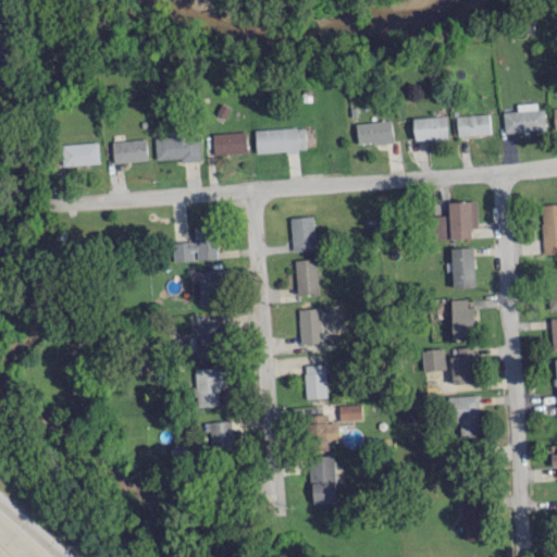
[(504,111),(505,132),(546,130),(545,108),(537,108),(537,101),(517,102),(518,110),(504,111)]
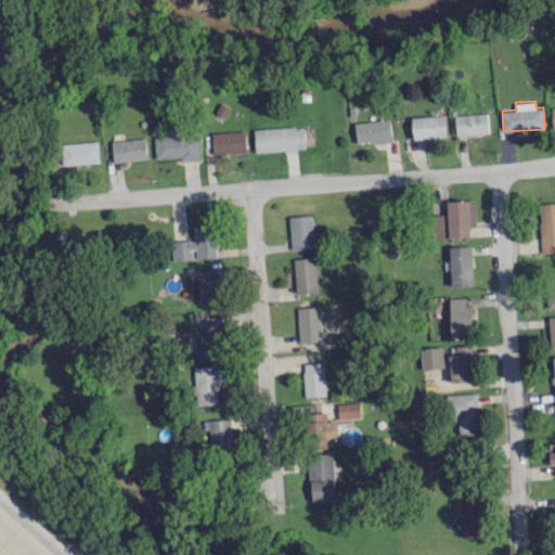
[(488,113),(455,114),(456,133),(489,132),(488,113)]
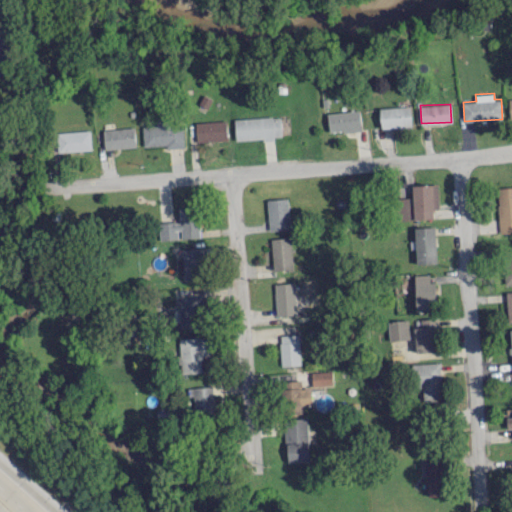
[(380,107),(380,127),(411,126),(411,106),(380,107)]
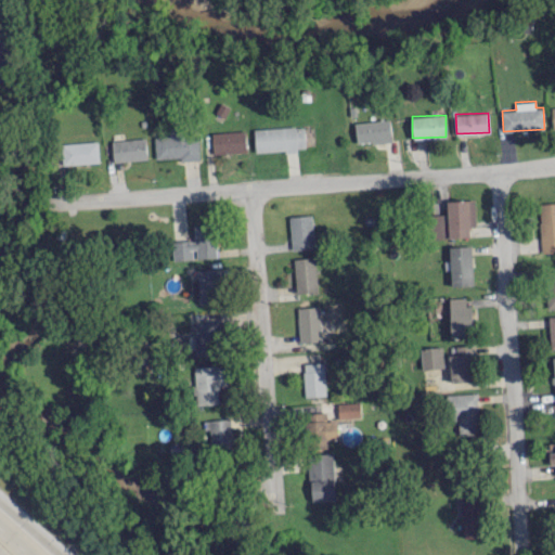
[(356,142),(390,141),(390,119),(355,120),(356,142)]
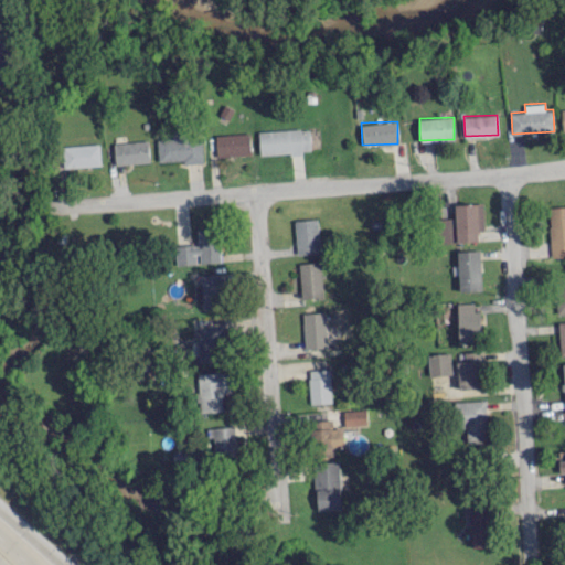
[(172,138),(157,139),(158,160),(182,159),(182,163),(202,162),(200,128),(172,130),(172,138)]
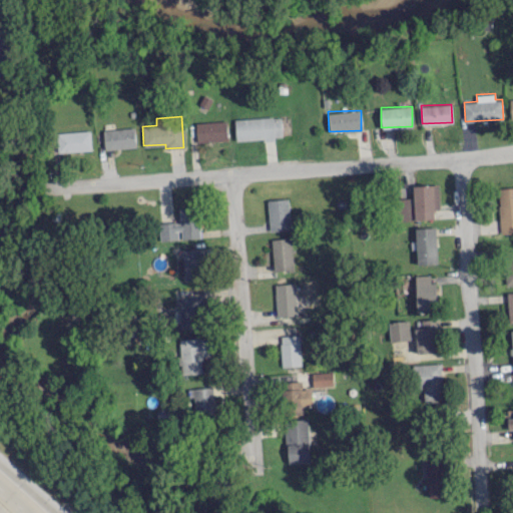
[(234,118),(235,139),(281,137),(280,116),(234,118)]
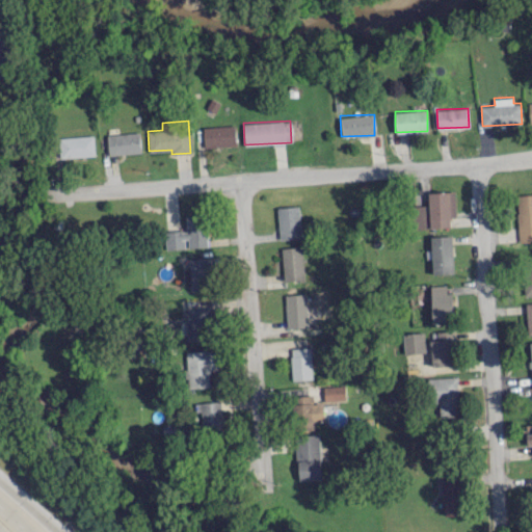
[(204,147),(236,145),(235,125),(203,126),(204,147)]
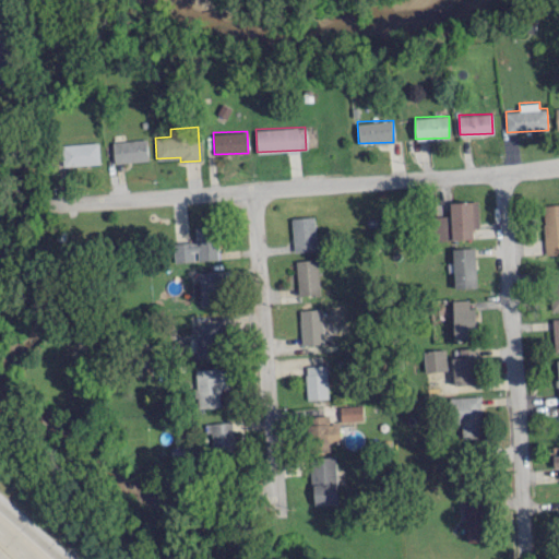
[(149,159),(145,138),(113,142),(115,163),(149,159)]
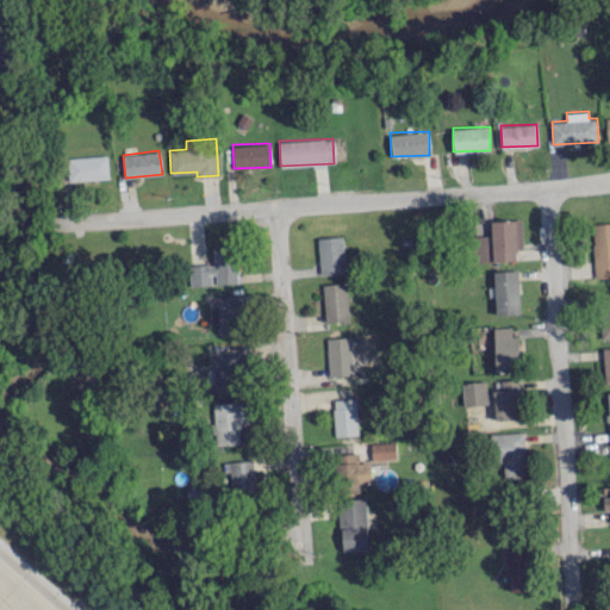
[(68,180),(109,179),(107,155),(68,156),(68,180)]
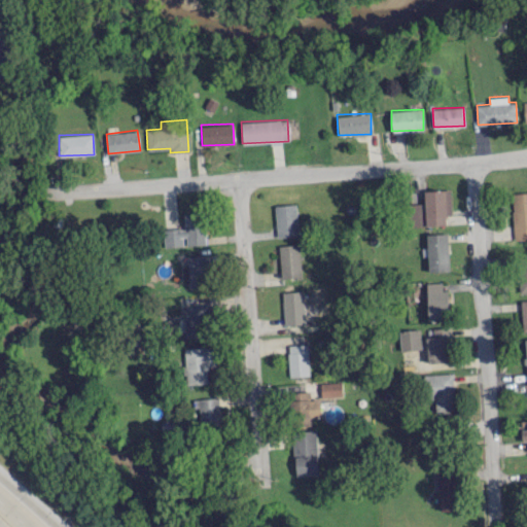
[(424,189),(424,203),(409,203),(409,225),(445,224),(445,214),(451,214),(450,189),(424,189)]
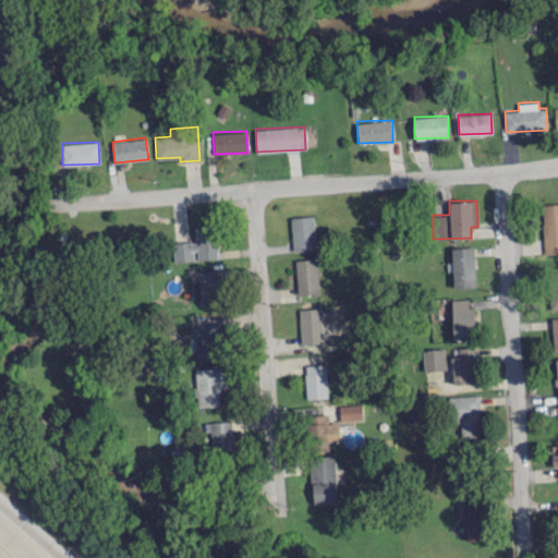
[(557,203),(542,204),(544,253),(557,252),(557,203)]
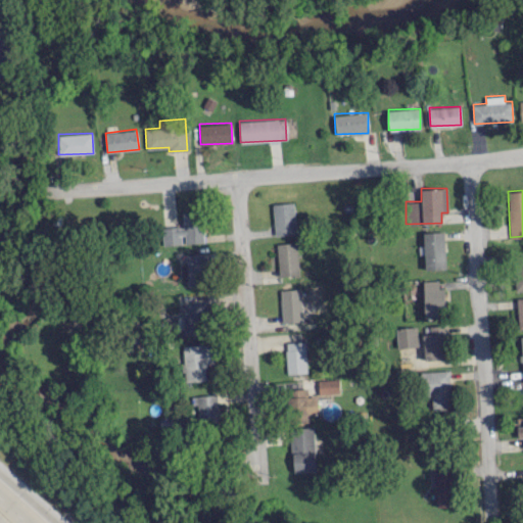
[(294,234),(293,202),(273,203),(274,235),(294,234)]
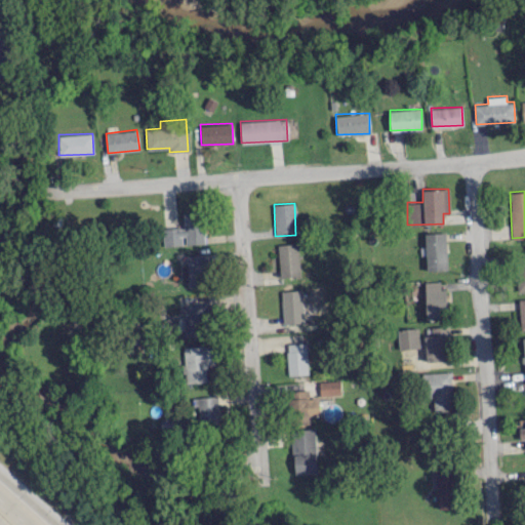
[(163,228),(164,245),(184,244),(184,243),(204,243),(202,211),(184,212),(184,227),(163,228)]
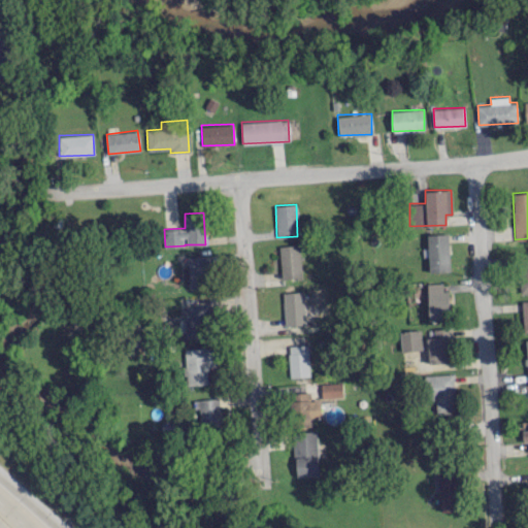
[(429,271),(450,271),(448,233),(427,234),(429,271)]
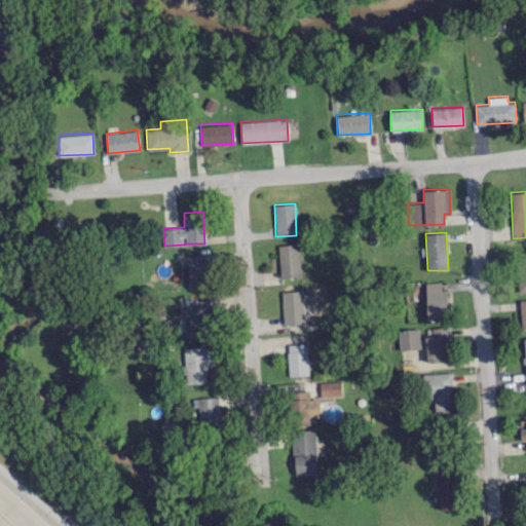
[(279,276),(299,276),(299,243),(278,243),(279,276)]
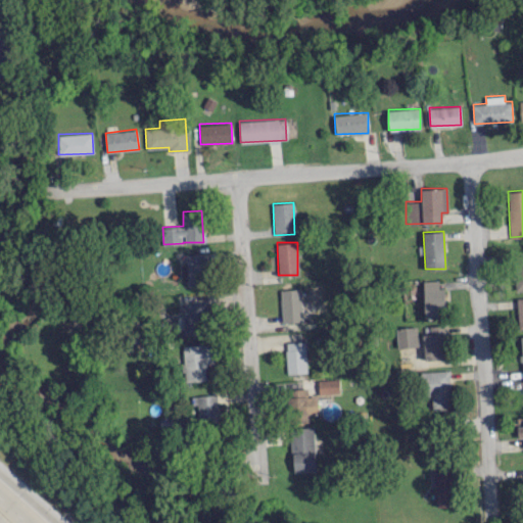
[(187,285),(206,284),(205,269),(217,268),(216,252),(186,253),(186,263),(180,263),(181,277),(187,277),(187,285)]
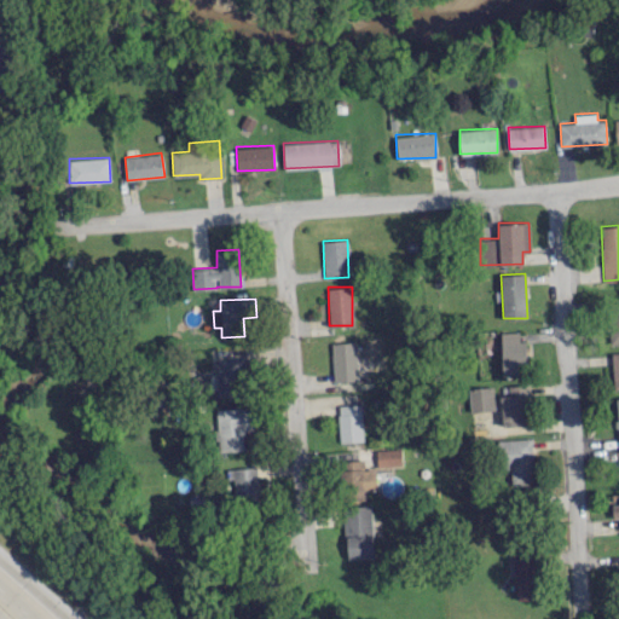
[(618,301),(608,302),(609,343),(618,342),(618,301)]
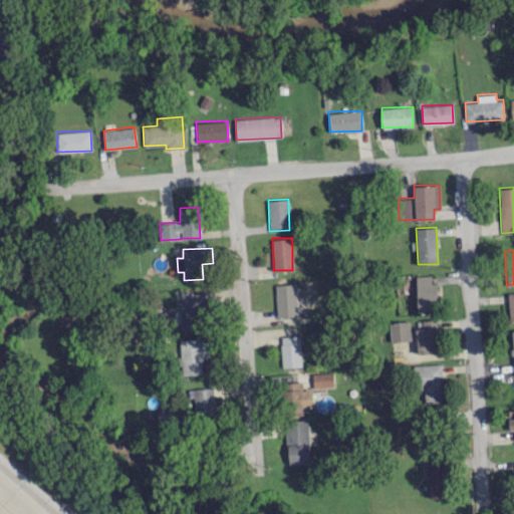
[(431,283),(431,274),(416,275),(418,310),(437,309),(437,282),(431,283)]
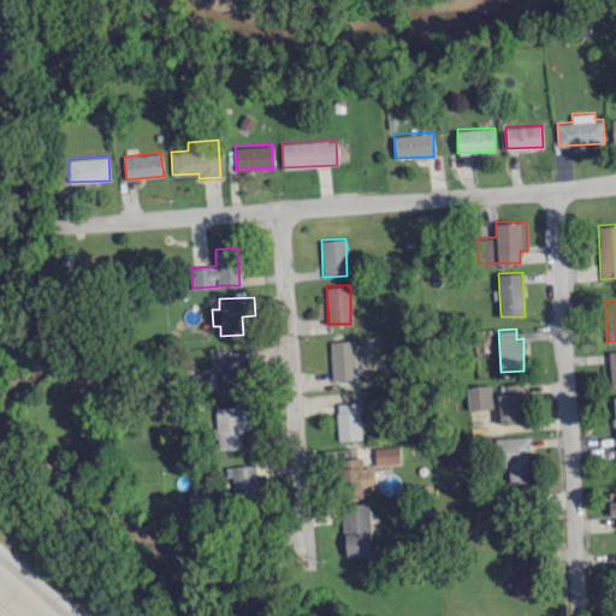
[(332,379),(355,378),(354,339),(330,341),(332,379)]
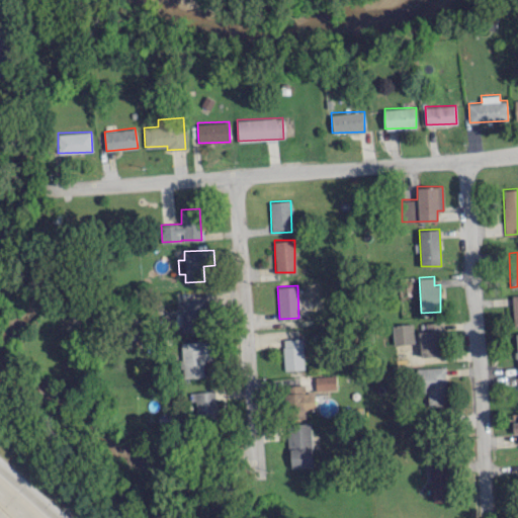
[(180,299),(181,329),(209,329),(208,299),(180,299)]
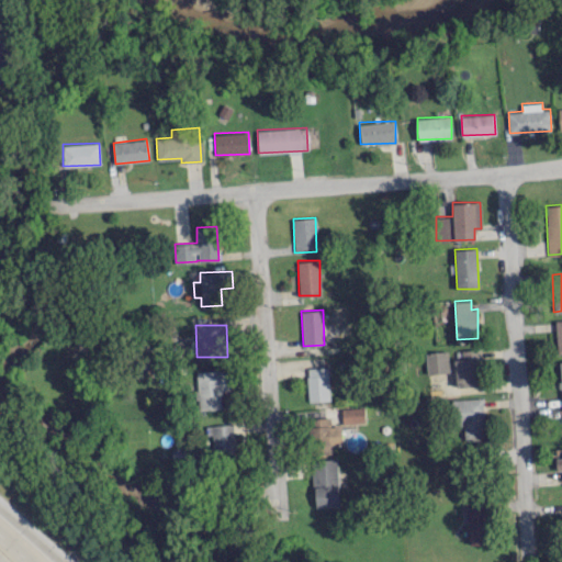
[(454,359),(456,385),(480,385),(478,348),(461,349),(461,358),(454,359)]
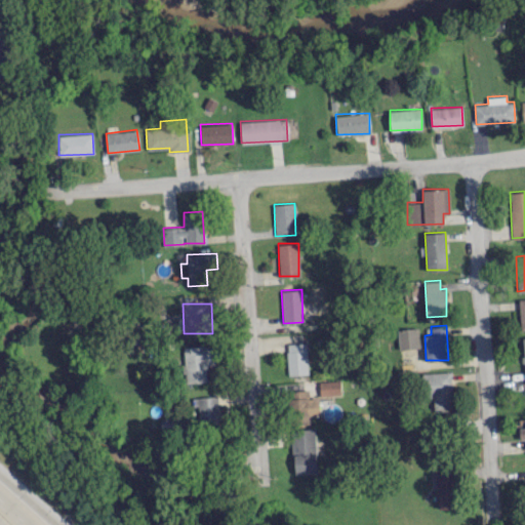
[(399,349),(419,347),(417,326),(397,328),(399,349)]
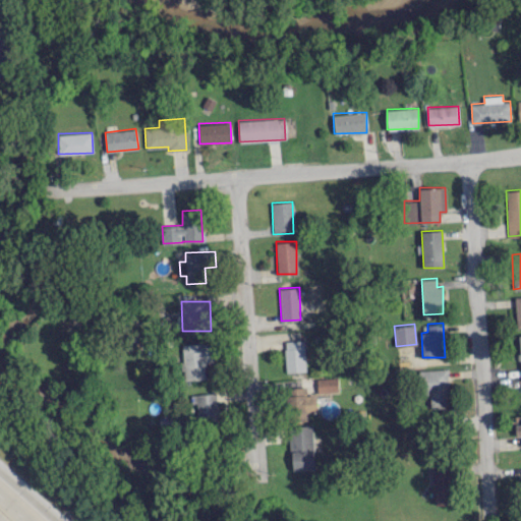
[(284,341),(286,371),(305,370),(303,340),(284,341)]
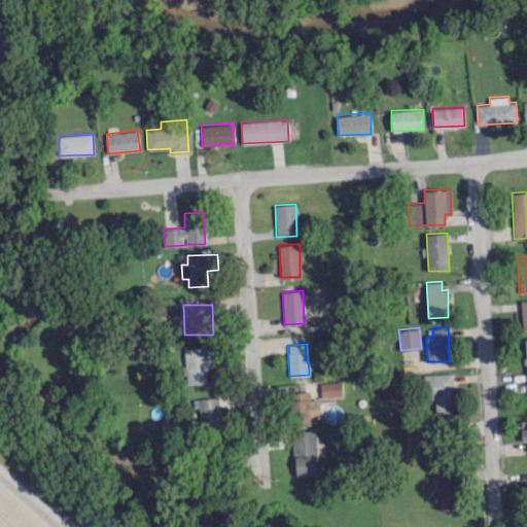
[(186,384),(209,383),(208,365),(217,365),(216,346),(184,347),(186,384)]
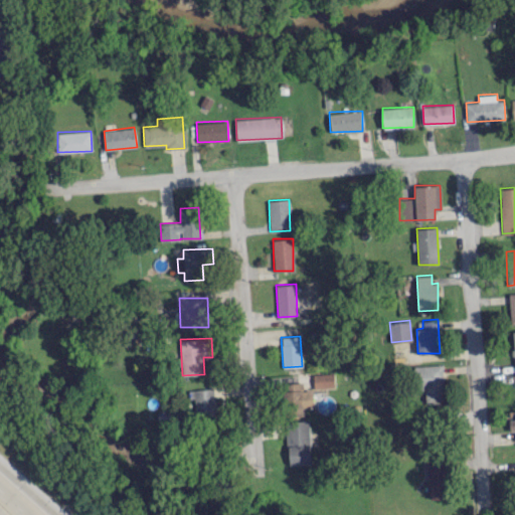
[(413,365),(414,388),(424,388),(425,404),(444,403),(442,364),(413,365)]
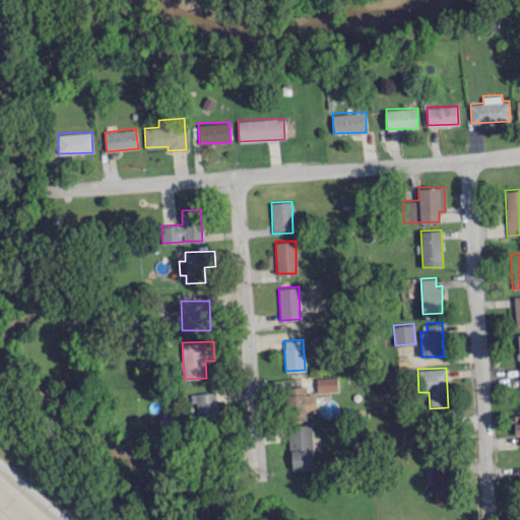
[(316,391),(337,390),(336,376),(316,377),(316,391)]
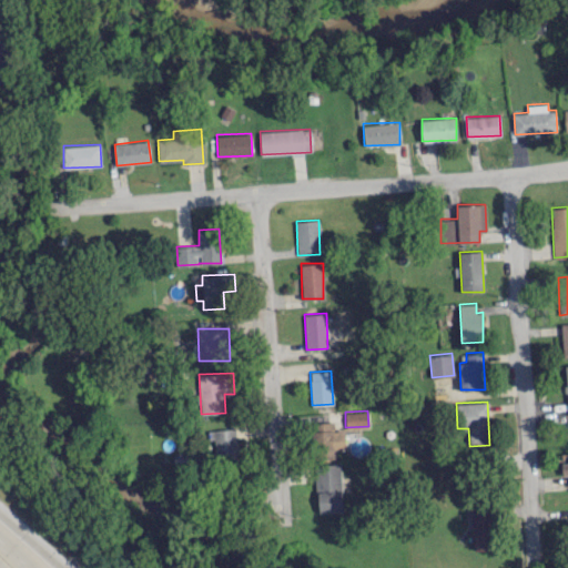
[(345,429),(333,430),(333,422),(313,422),(314,460),(335,459),(335,448),(345,447),(345,429)]
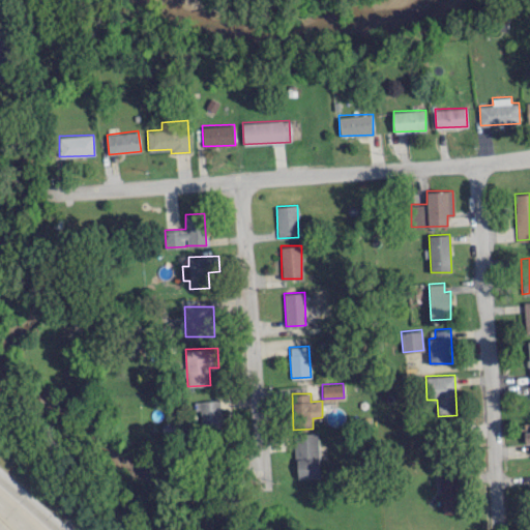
[(195,410),(201,410),(202,429),(222,428),(219,400),(195,401),(195,410)]
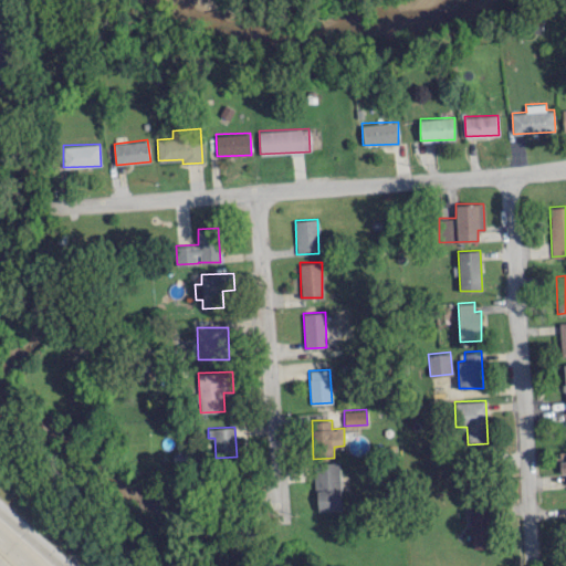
[(341,509),(339,461),(314,462),(316,509),(341,509)]
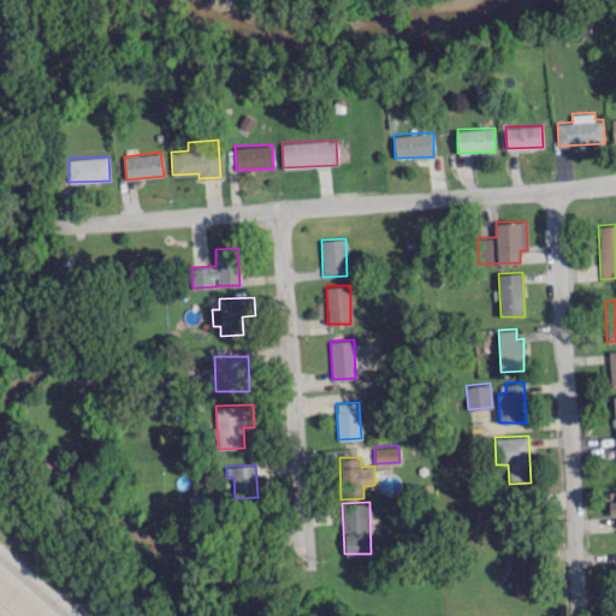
[(514,596),(537,596),(535,550),(513,551),(514,596)]
